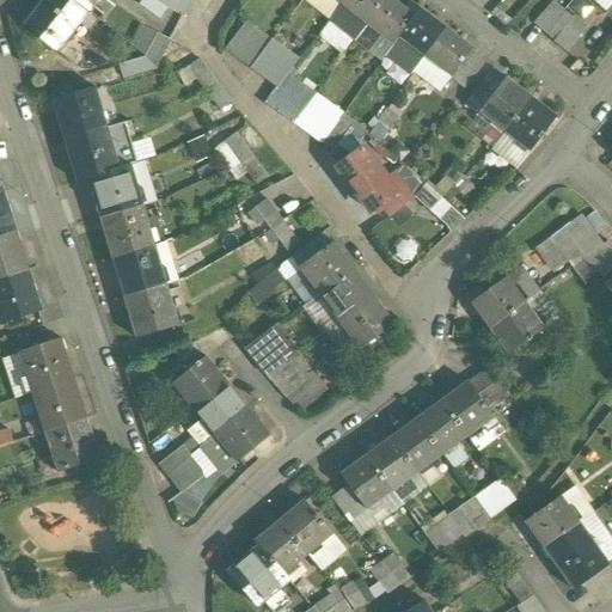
[(74,0),(44,0),(25,25),(24,24),(23,25),(57,51),(59,50),(57,49),(87,11),(74,0)]
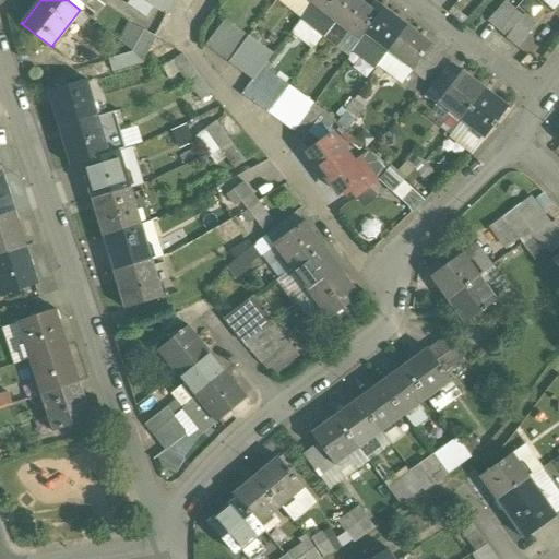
[(68,0),(80,10),(87,0),(68,0)]
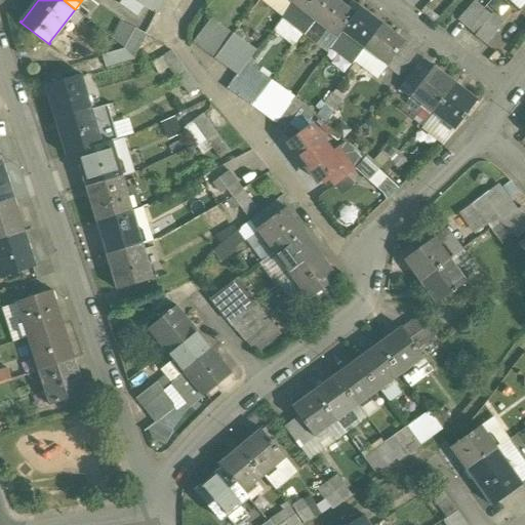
[(164,0),(135,0),(146,8),(157,14),(164,0)]
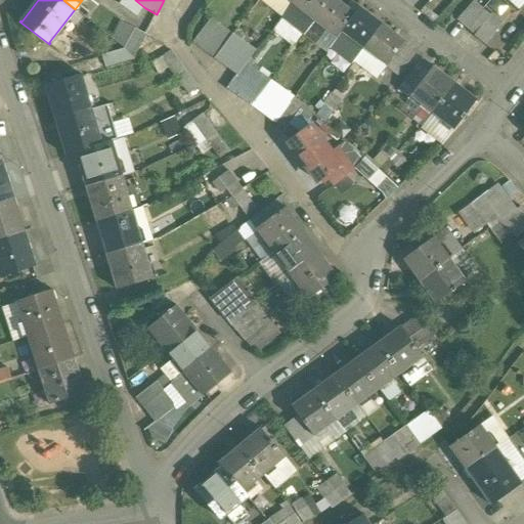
[(329,0),(294,0),(293,2),(315,19),(329,0)]
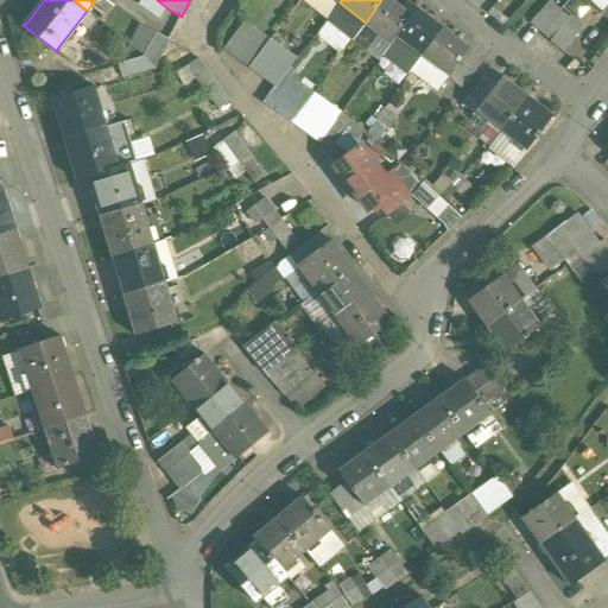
[(411,17),(388,0),(381,0),(366,23),(379,33),(392,43),(398,36),(411,17)]
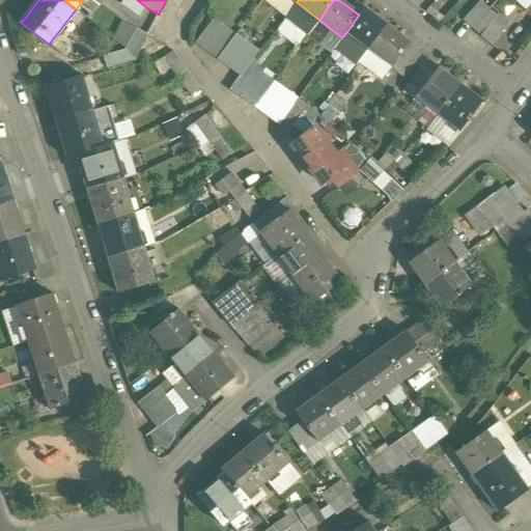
[(530,0),(510,0),(524,12),(530,3),(530,0)]
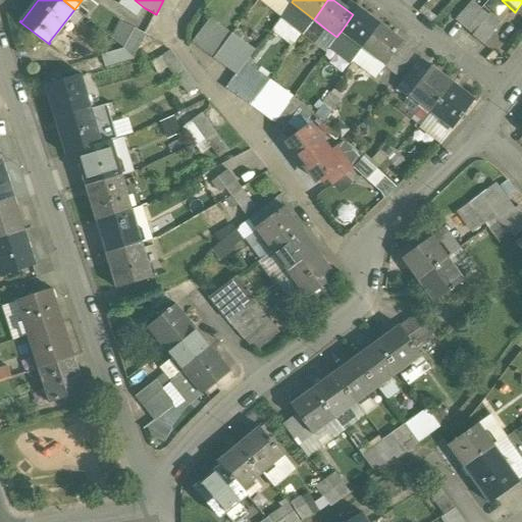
[(314,19),(292,2),(281,16),(304,34),(314,19)]
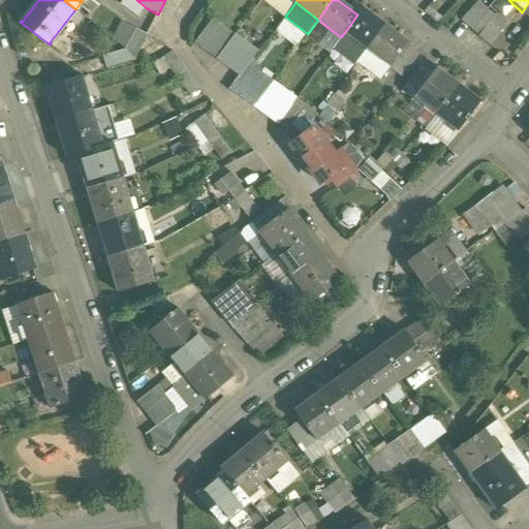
[(478,2),(462,20),(470,27),(478,19),(487,9),(478,2)]
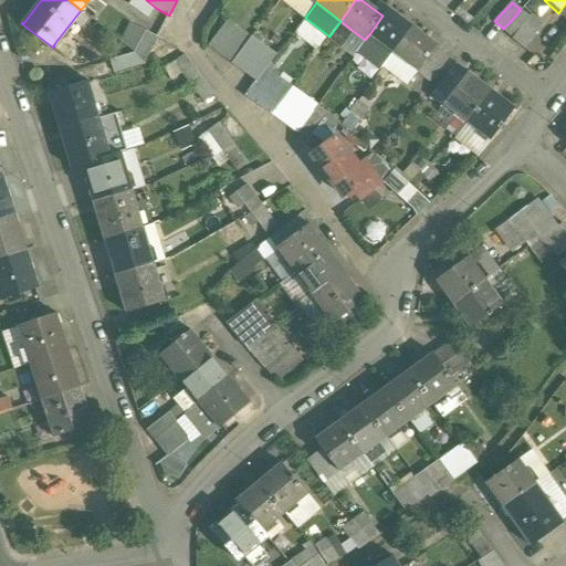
[(412,28),(387,9),(383,16),(370,33),(395,52),(412,28)]
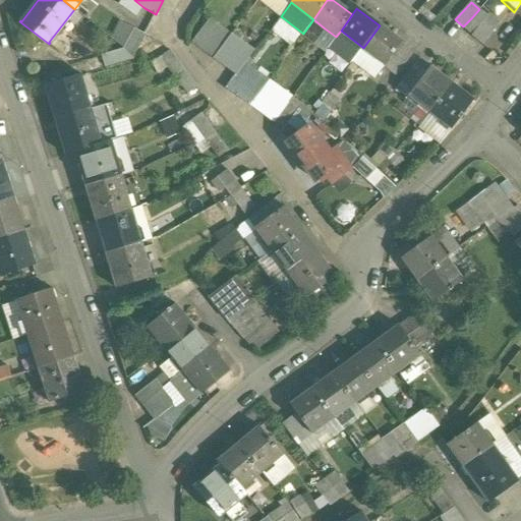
[(479,9),(471,18),(479,26),(487,16),(486,16),(479,9)]
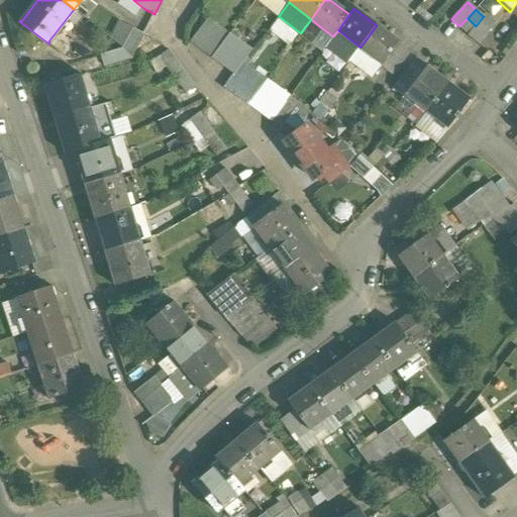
[(476,26),(468,34),(477,42),(495,22),(486,13),(483,16),(484,16),(476,26)]
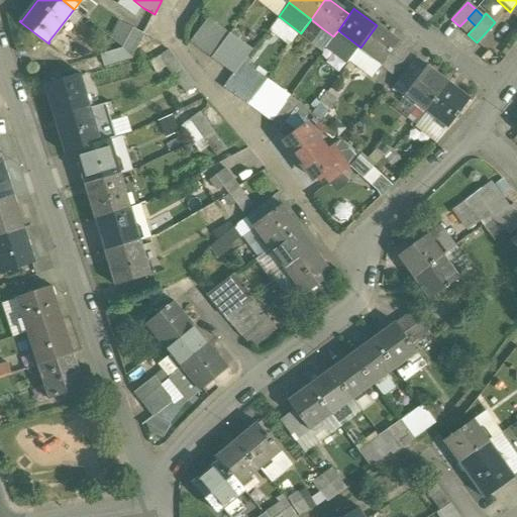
[(230,34),(210,18),(192,41),(213,58),(230,34)]
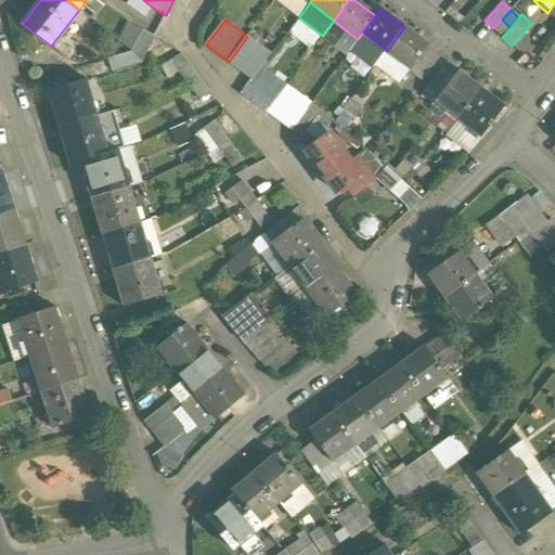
[(502,20),(493,28),(502,37),(511,28),(502,20)]
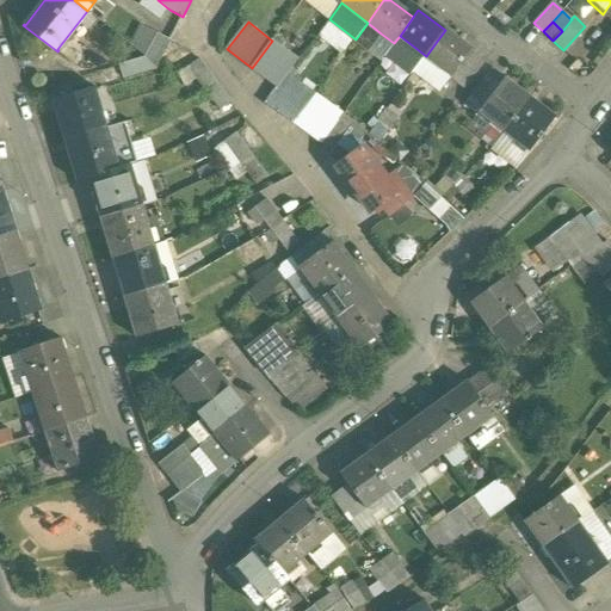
[(381,34),(368,23),(356,39),(369,50),(381,34)]
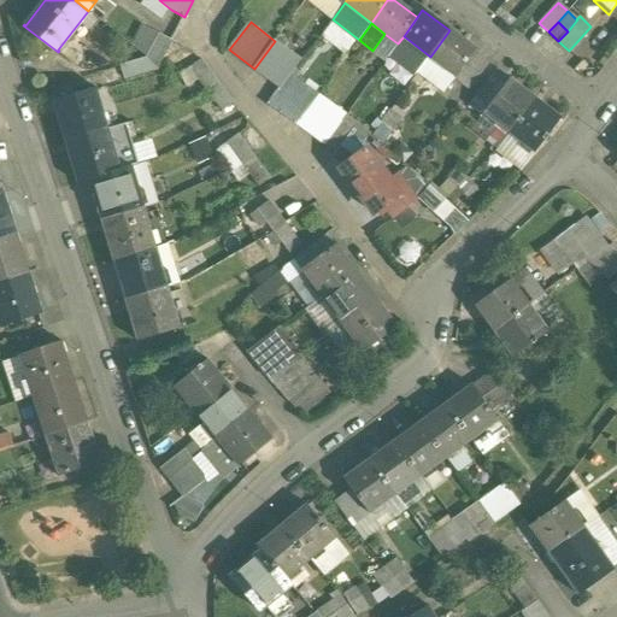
[(475,50),(450,30),(430,57),(456,76),(474,53),(477,50),(476,48),(475,50)]
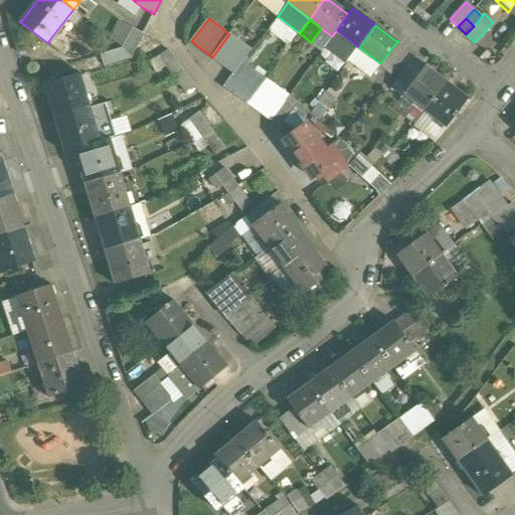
[(133,29),(122,48),(126,59),(131,57),(143,34),(133,29)]
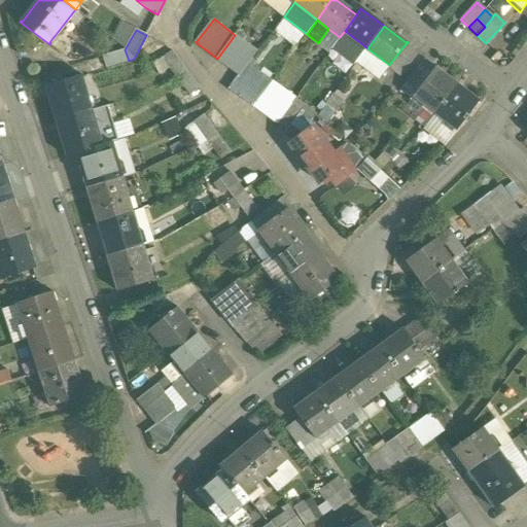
[(257,51),(235,35),(217,59),(240,75),(247,65),(257,51)]
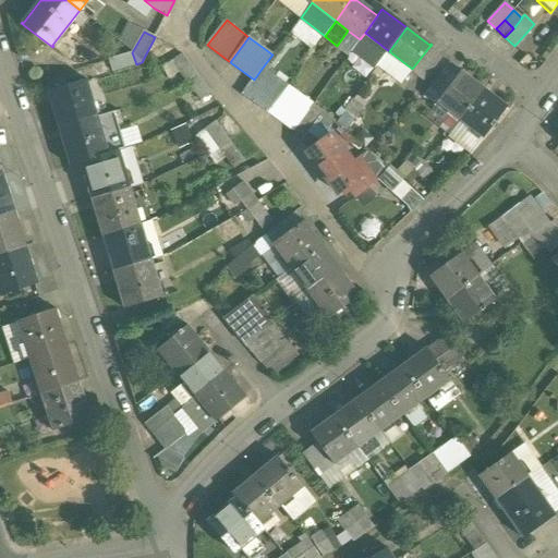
[(441,58),(428,48),(412,69),(411,71),(424,81),(441,58)]
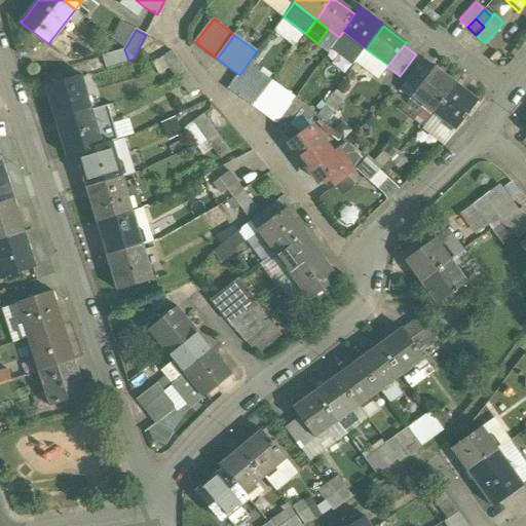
[(388,65),(367,48),(357,63),(378,79),(387,67),(388,65)]
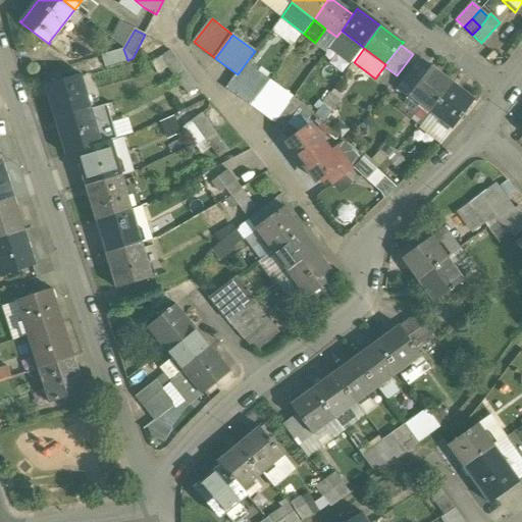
[(123,49),(101,55),(105,66),(127,60),(123,49)]
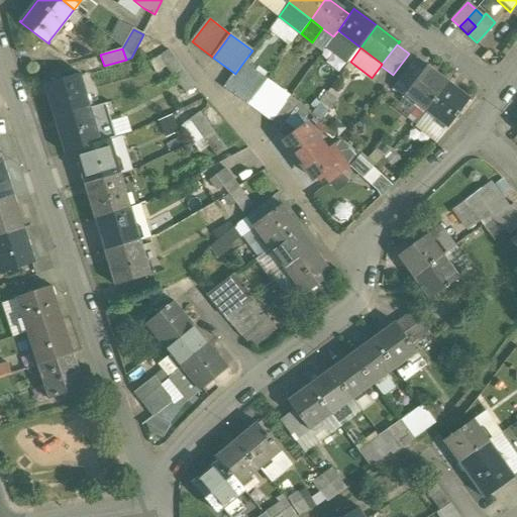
[(182,68),(169,50),(160,58),(173,75),(182,68)]
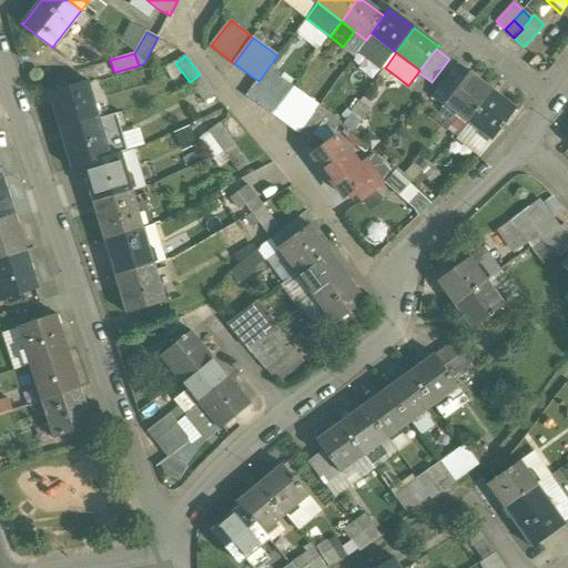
[(458,64),(434,98),(445,105),(446,104),(469,73),(458,64)]
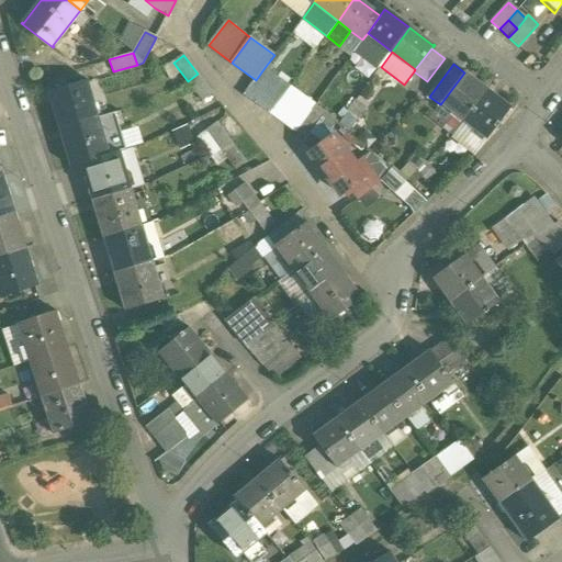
[(256,80),(245,94),(271,114),(290,87),(263,69),(256,80)]
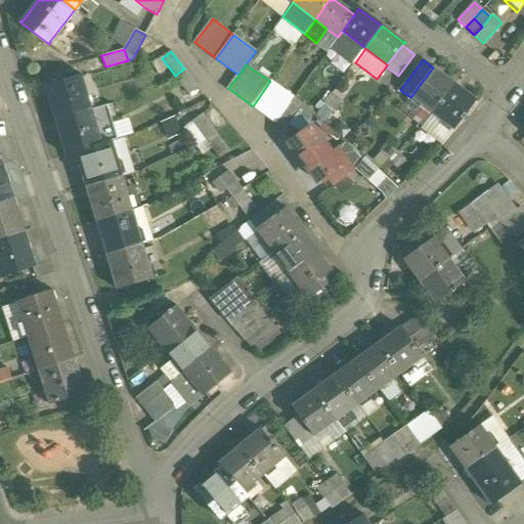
[(433,68),(411,96),(433,113),(454,85),(434,69),(434,68),(433,68)]
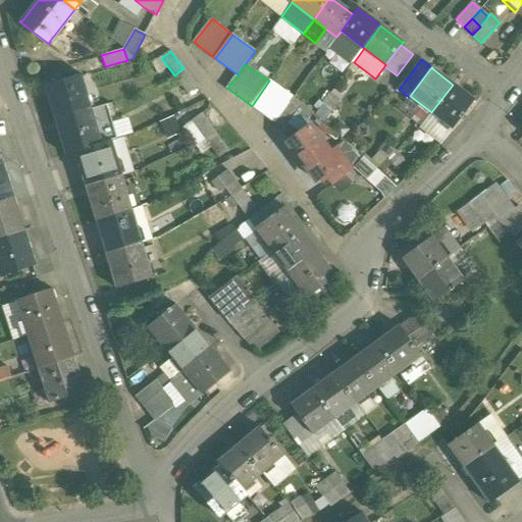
[(197,87),(184,68),(174,75),(188,94),(197,87)]
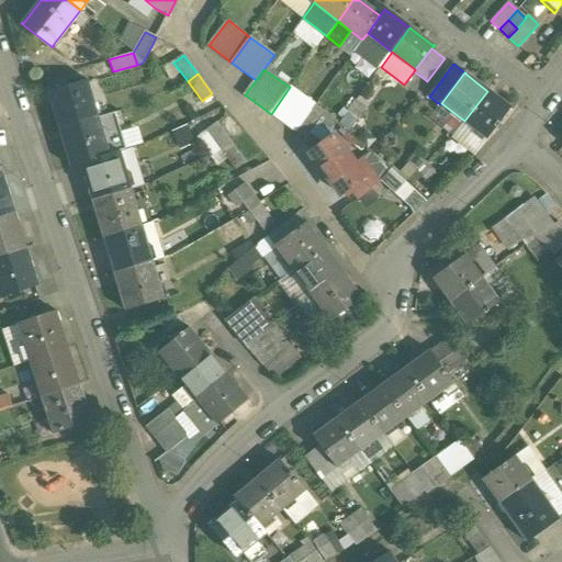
[(87,78),(48,89),(48,91),(51,90),(62,128),(97,117),(86,80),(87,79),(87,78)]
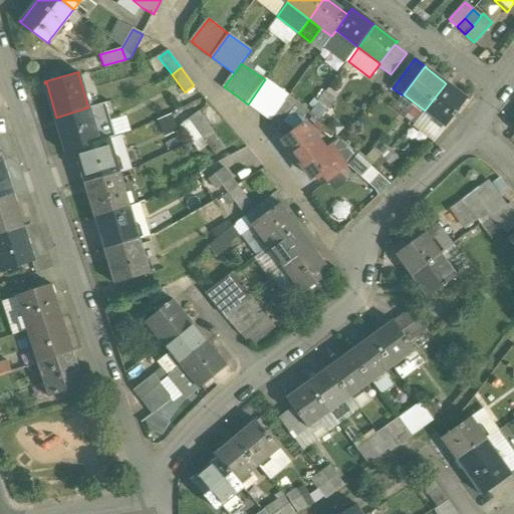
[(289,95),(265,79),(248,104),(271,120),(289,95)]
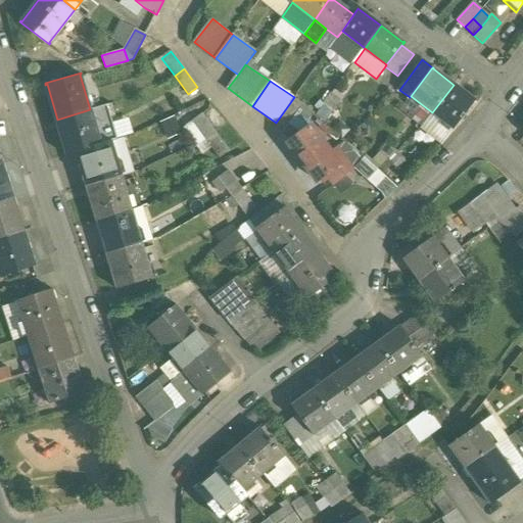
[(474,100),(454,85),(432,112),(454,129),(476,100),(475,99),(474,100)]
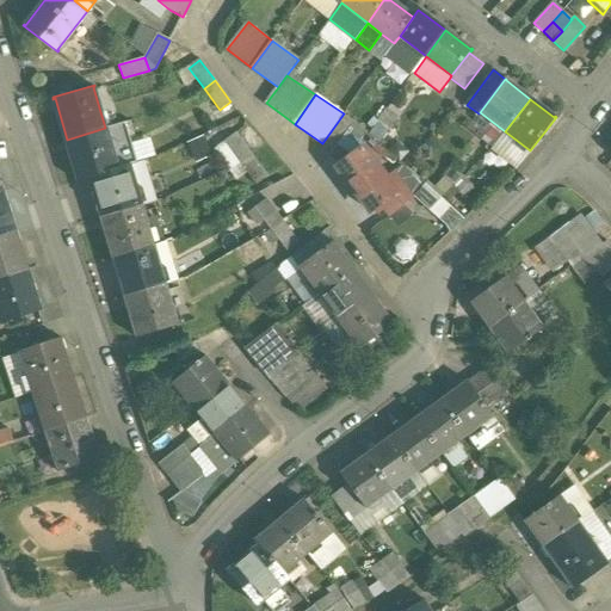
[(387,110),(376,103),(369,113),(380,121),(387,110)]
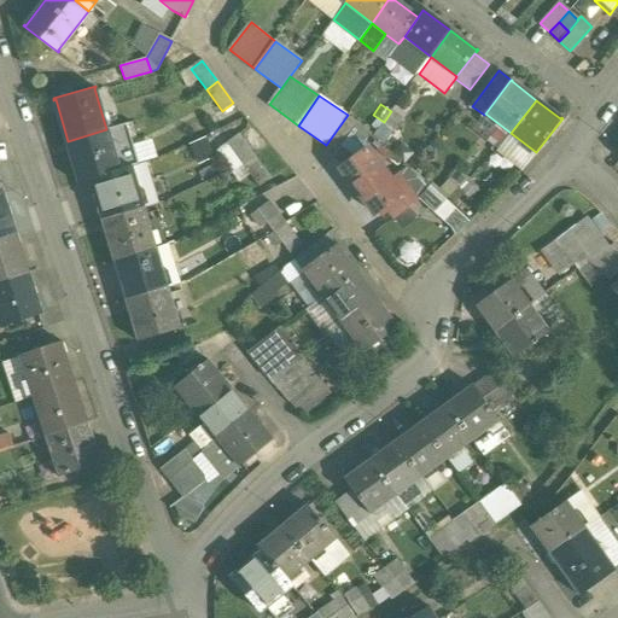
[(402,118),(391,111),(384,122),(394,129),(402,118)]
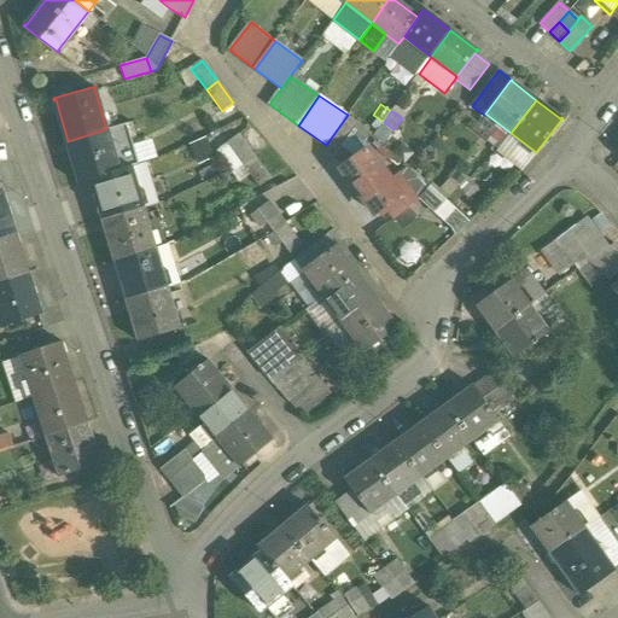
[(348,115),(326,145),(336,152),(340,146),(359,123),(348,115)]
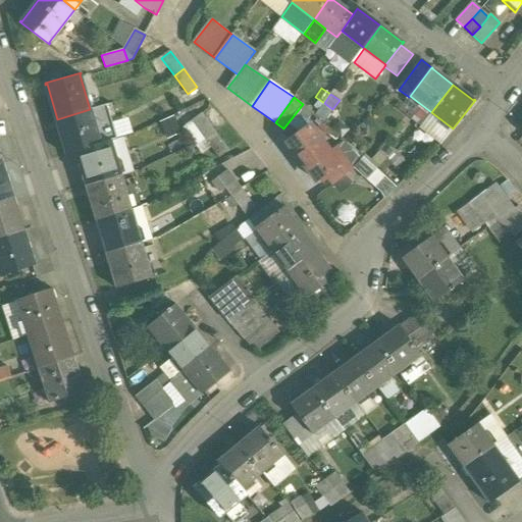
[(303,104),(288,123),(297,131),(307,117),(308,117),(312,112),(303,104)]
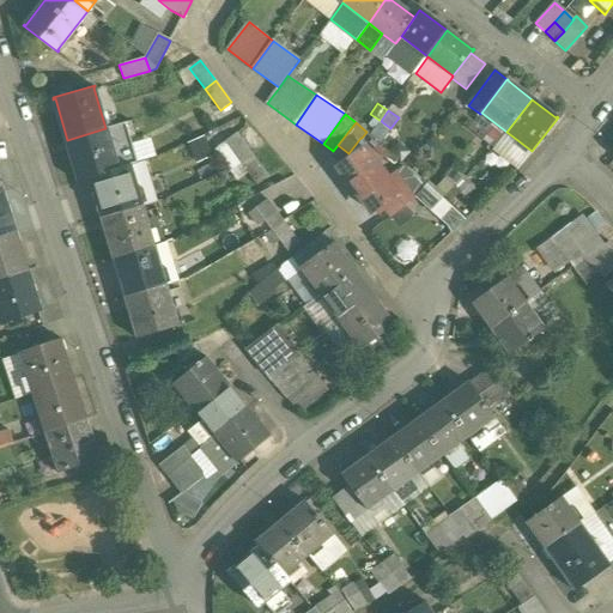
[(105,128),(67,140),(80,181),(90,177),(119,169),(105,128)]
